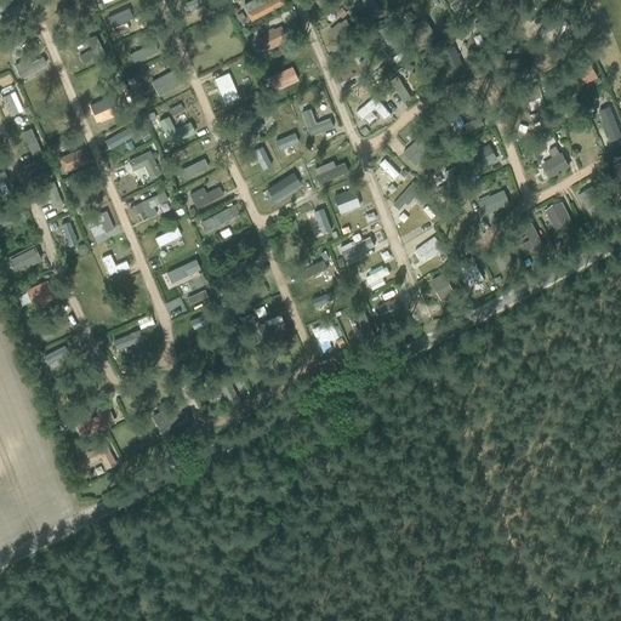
[(250,0),(240,5),(249,22),(284,4),(280,0),(250,0)]
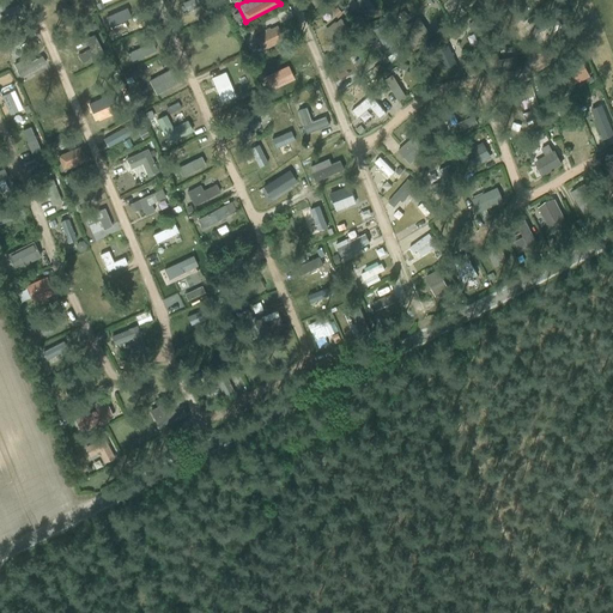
[(370,0),(349,0),(347,1),(362,17),(375,5),(370,0)]
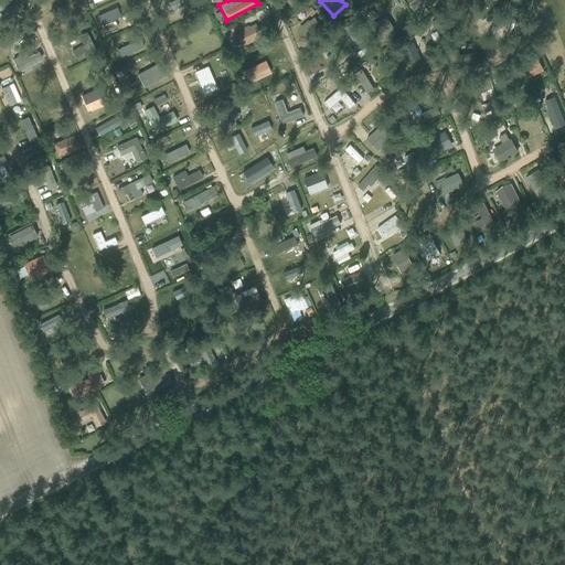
[(72,36),(80,54),(94,49),(86,31),(72,36)]
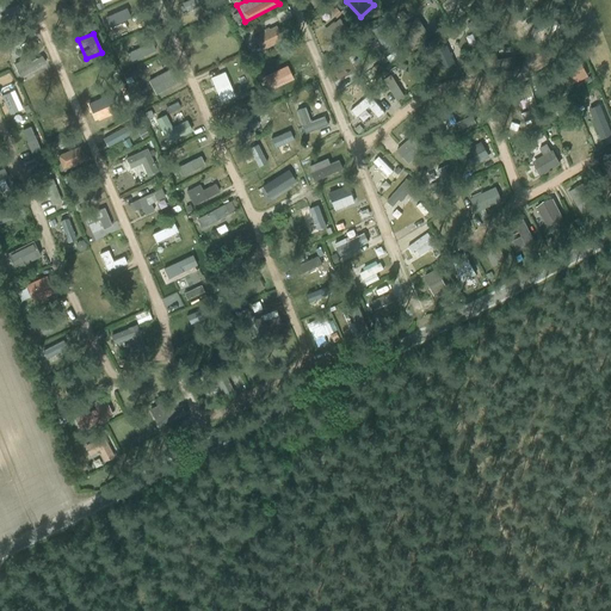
[(39,54),(28,60),(25,56),(11,63),(18,76),(44,63),(39,54)]
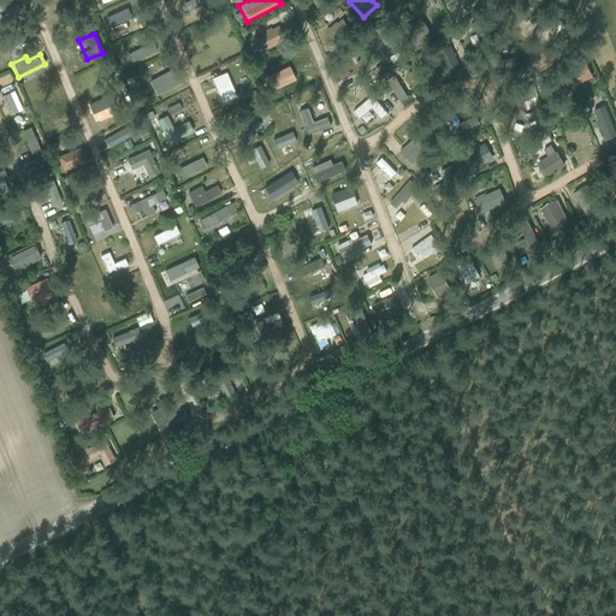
[(561,70),(568,87),(591,77),(584,60),(561,70)]
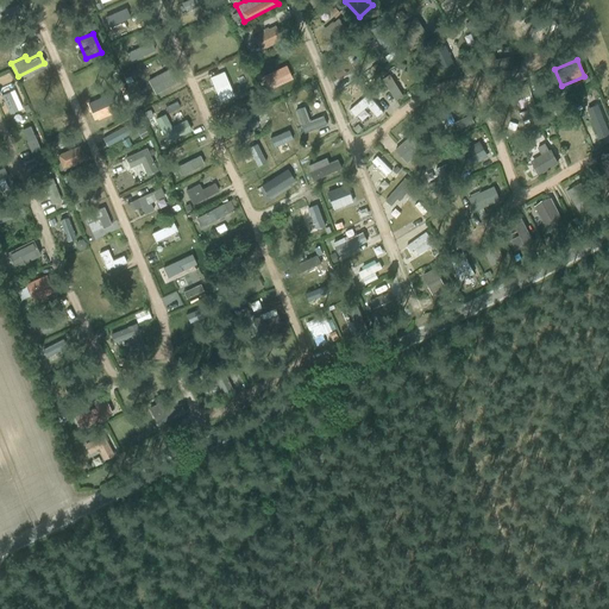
[(207,77),(218,101),(233,95),(223,70),(207,77)]
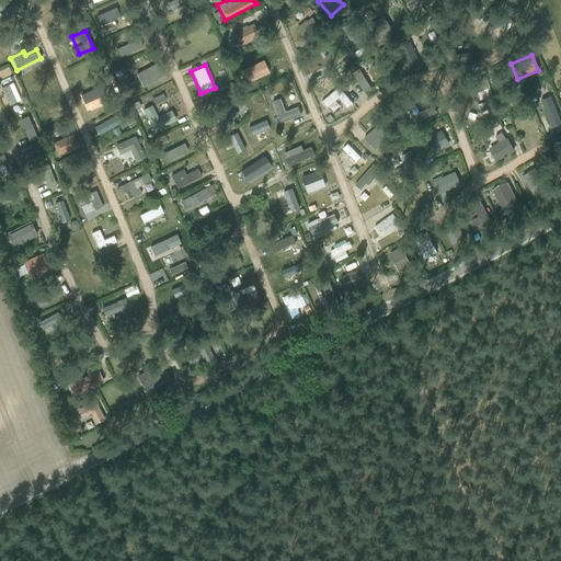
[(363,92),(370,88),(358,67),(351,71),(363,92)]
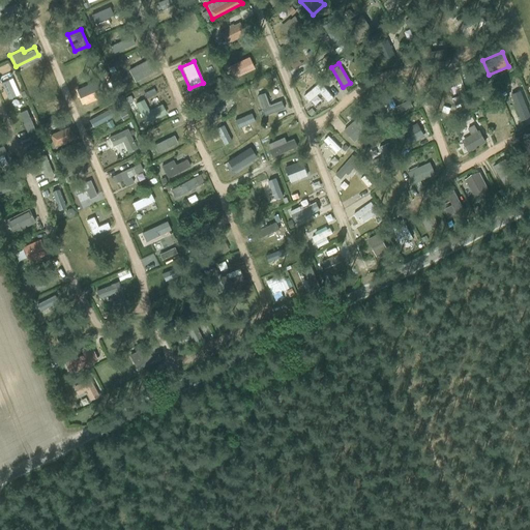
[(0,77),(0,82),(7,99),(21,94),(12,72),(0,77)]
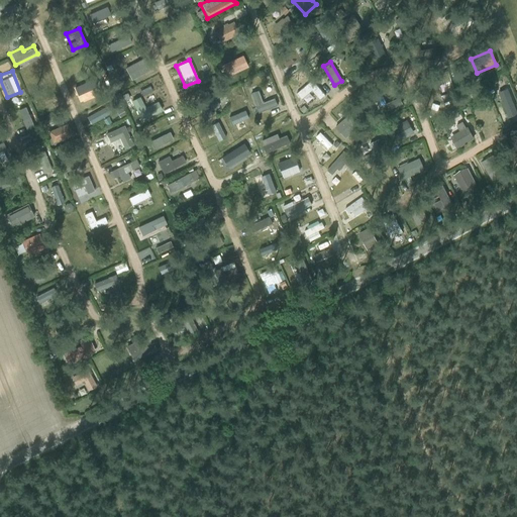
[(296,92),(305,103),(316,95),(319,98),(323,95),(312,80),(296,92)]
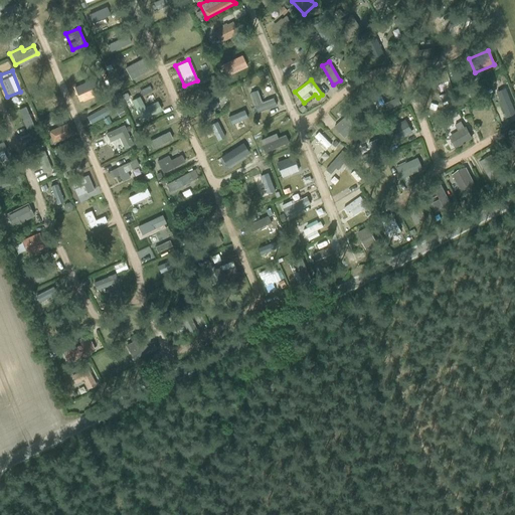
[(258,90),(249,92),(255,112),(275,106),(273,98),(261,102),(258,90)]
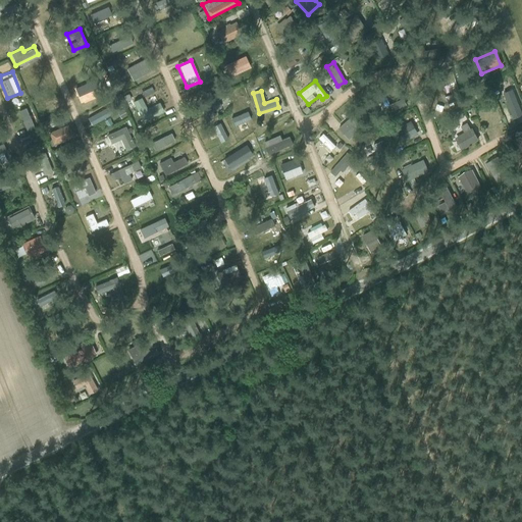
[(227,115),(233,135),(249,131),(242,110),(227,115)]
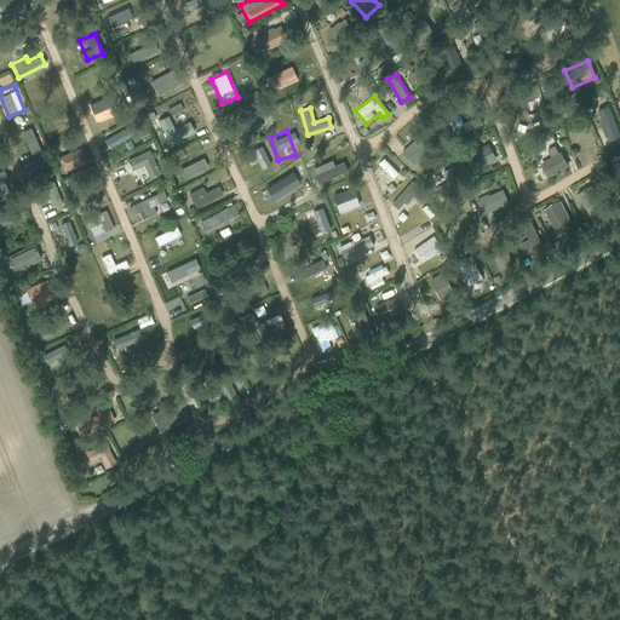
[(465,154),(474,171),(503,158),(494,141),(465,154)]
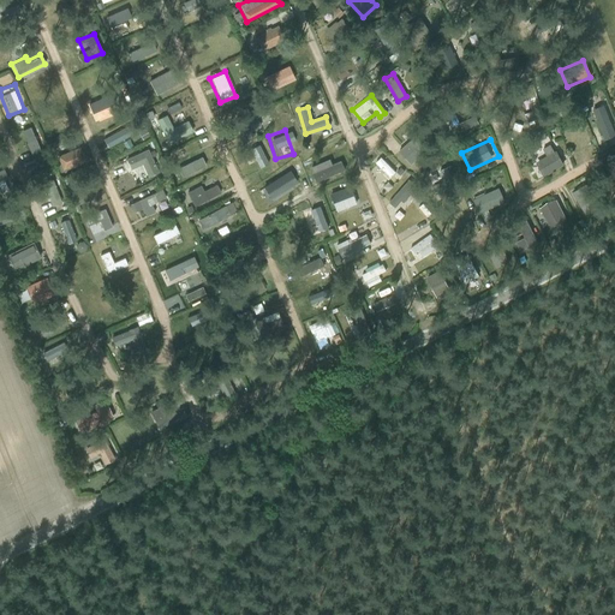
[(542,148),(545,154),(532,162),(542,178),(562,165),(549,143),(542,148)]
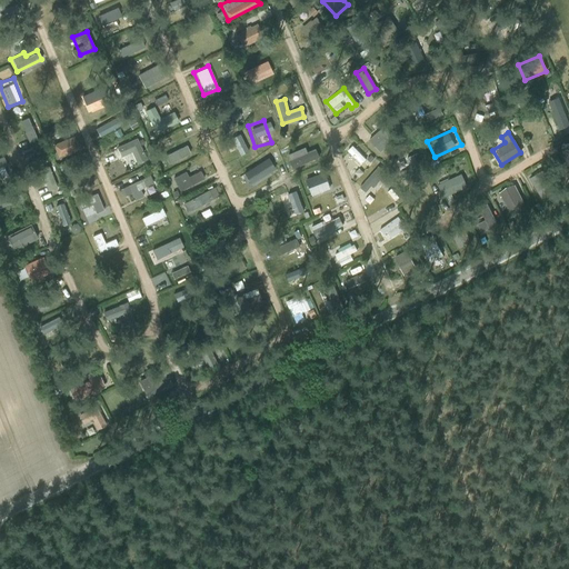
[(52,145),(58,157),(79,147),(73,135),(52,145)]
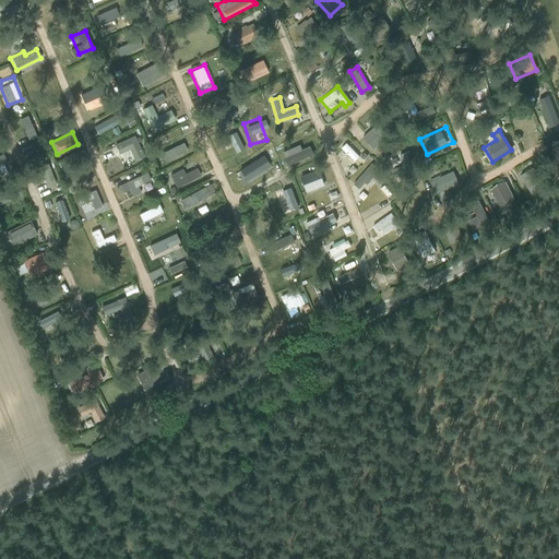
[(134,135),(111,143),(116,154),(138,145),(134,135)]
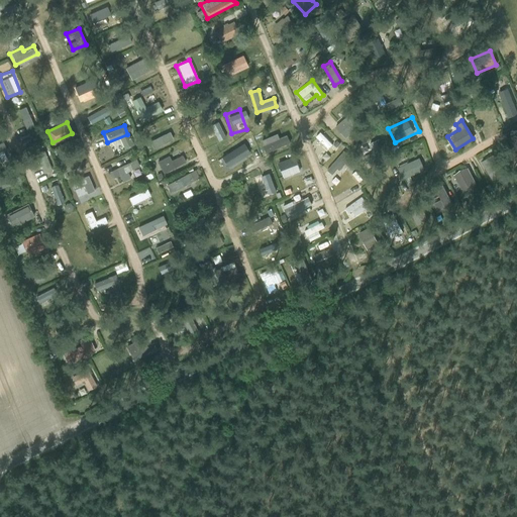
[(320,130),(315,135),(327,149),(332,145),(320,130)]
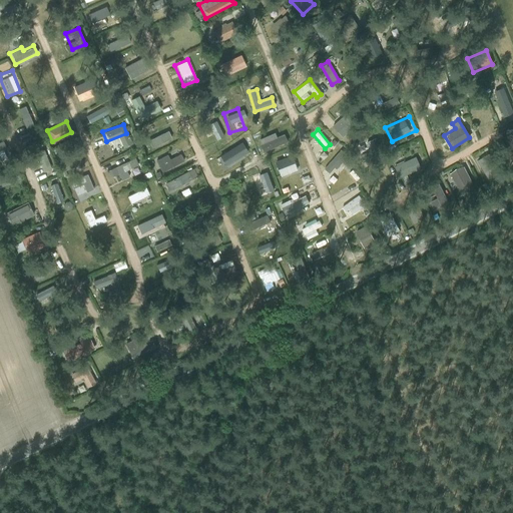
[(185,160),(180,152),(171,157),(168,152),(155,159),(162,172),(185,160)]
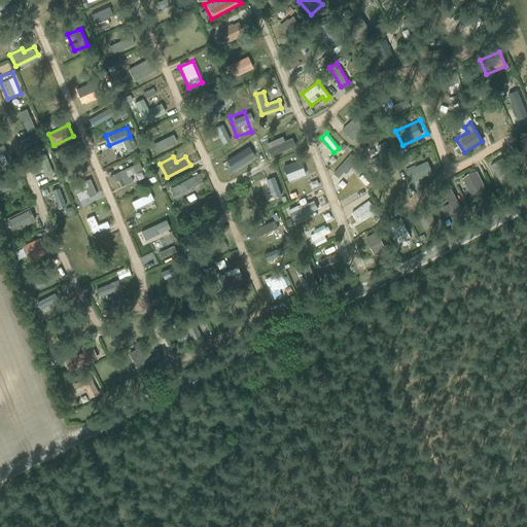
[(307,173),(302,157),(280,167),(286,181),(307,173)]
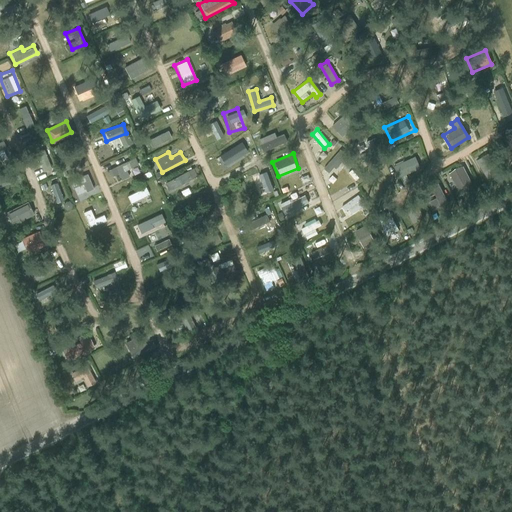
[(78,155),(65,160),(68,168),(81,162),(78,155)]
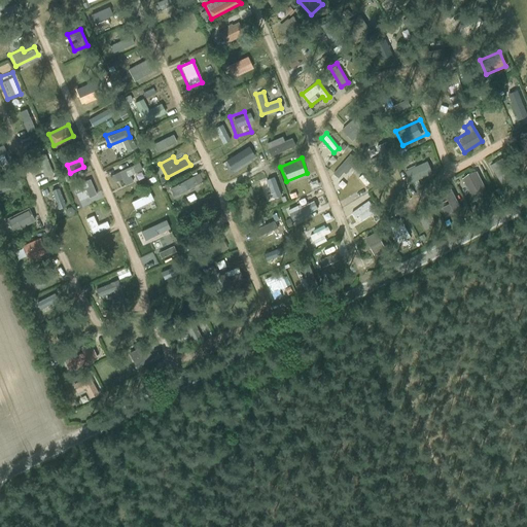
[(138,161),(110,174),(114,182),(120,179),(124,185),(132,181),(129,175),(142,169),(138,161)]
